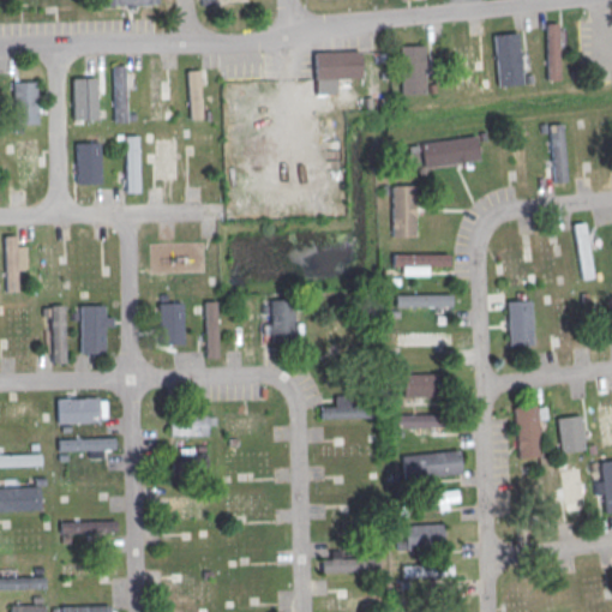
[(561,83),(561,25),(547,25),(547,83),(561,83)]
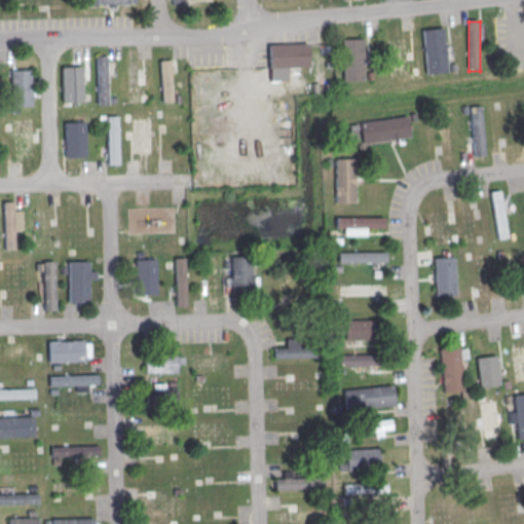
[(427,76),(449,74),(444,29),(423,31),(427,76)]
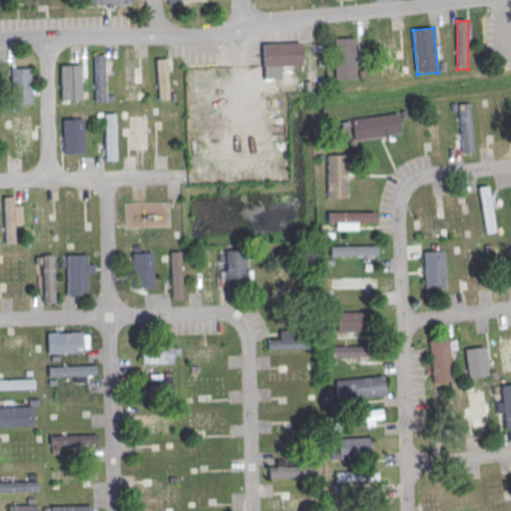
[(356,39),(336,39),(336,79),(356,79),(356,39)]
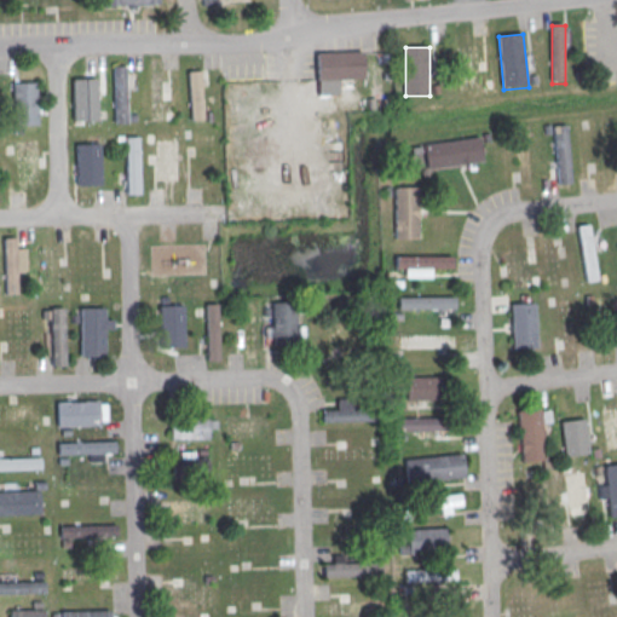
[(460,48),(460,90),(482,90),(482,48),(460,48)]
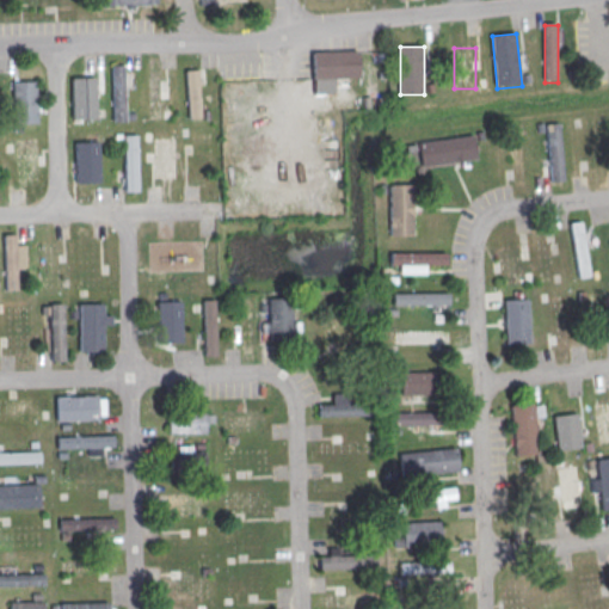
[(314,54),(314,80),(360,80),(360,54),(314,54)]
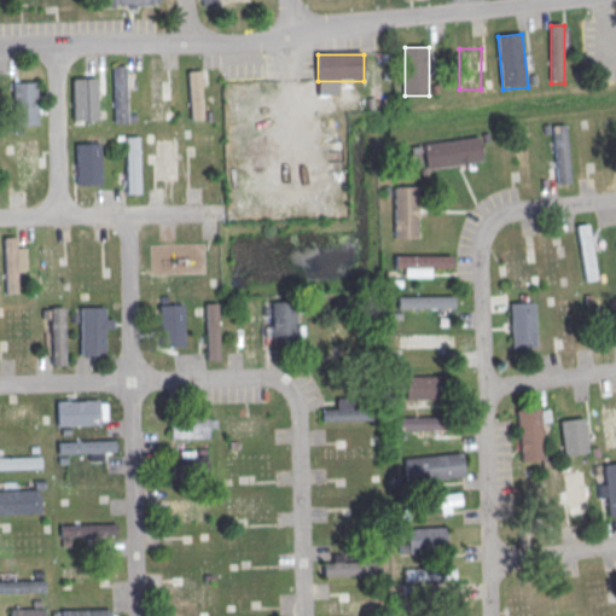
[(151,122),(163,122),(163,64),(151,64),(151,122)]
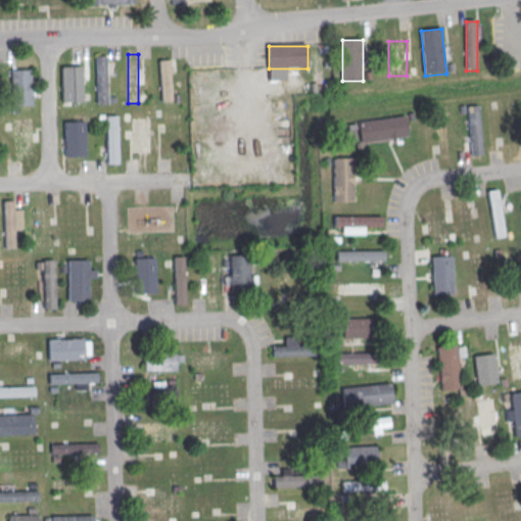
[(107,57),(97,57),(97,105),(107,105),(107,57)]
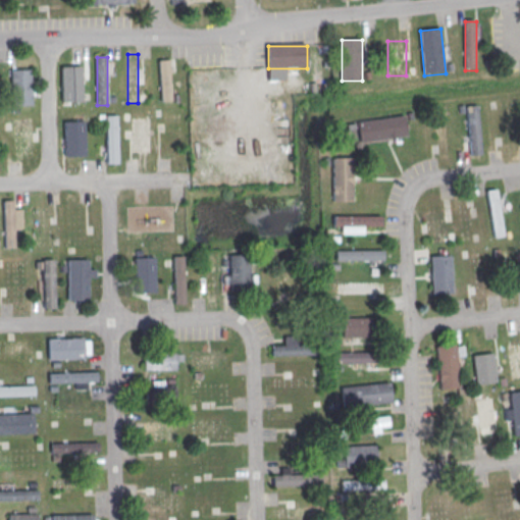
[(162,103),(172,102),(170,61),(160,61),(162,103)]
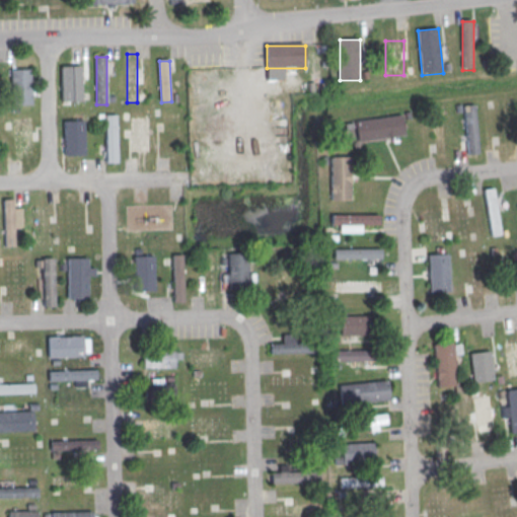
[(33,71),(12,71),(12,107),(33,107),(33,71)]
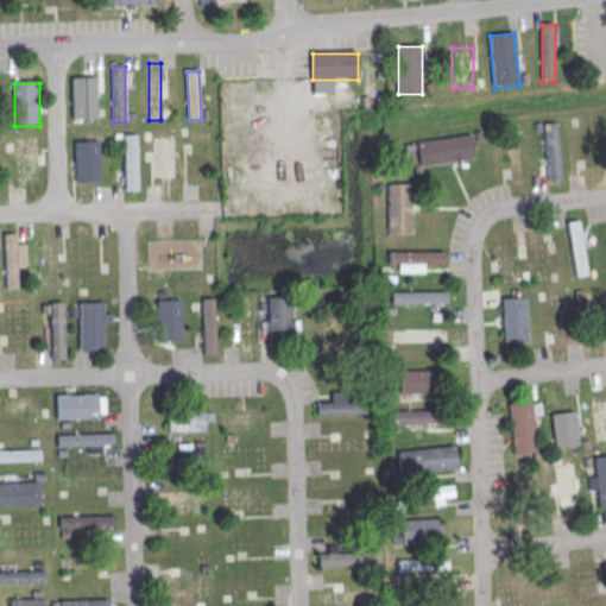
[(560,125),(547,125),(549,182),(562,182),(560,125)]
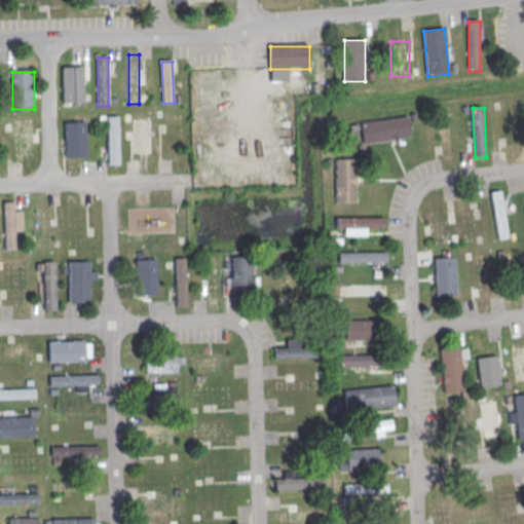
[(119,166),(119,117),(108,117),(108,166),(119,166)]
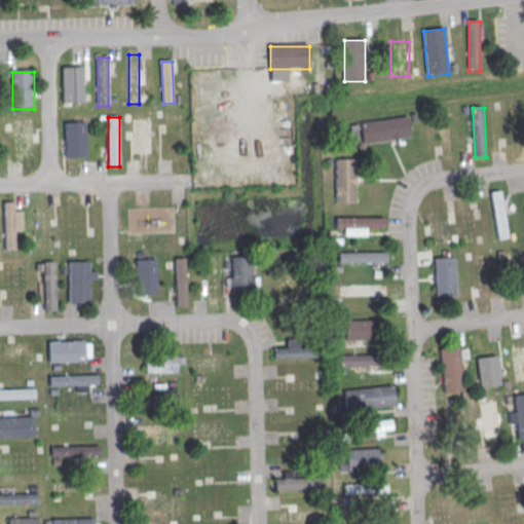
[(411,140),(408,118),(361,124),(363,145),(411,140)]
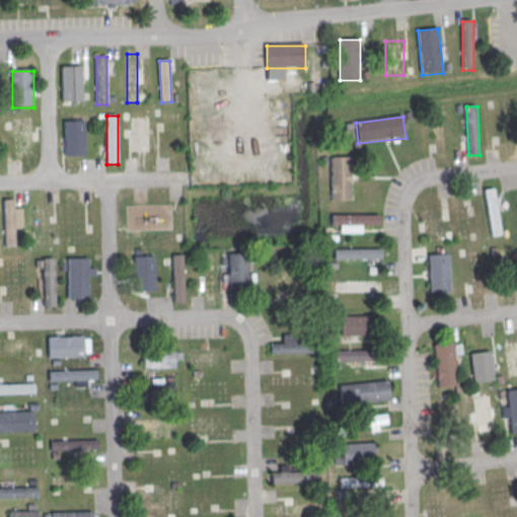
[(14,156),(34,156),(34,118),(14,118),(14,156)]
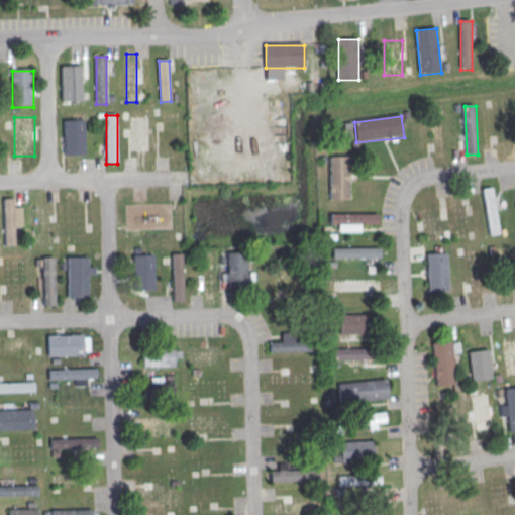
[(150,151),(150,117),(130,117),(130,151),(150,151)]
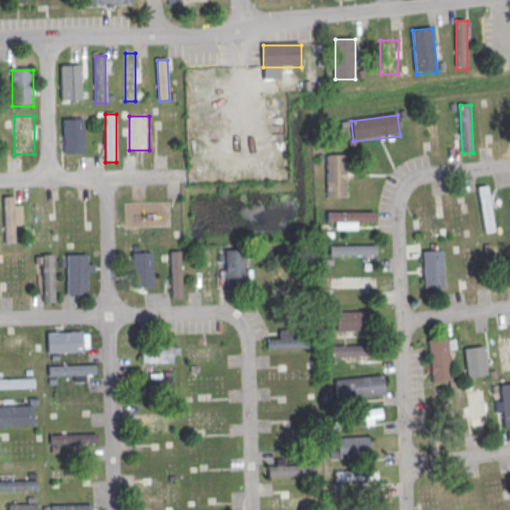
[(327,199),(347,199),(347,156),(327,156),(327,199)]
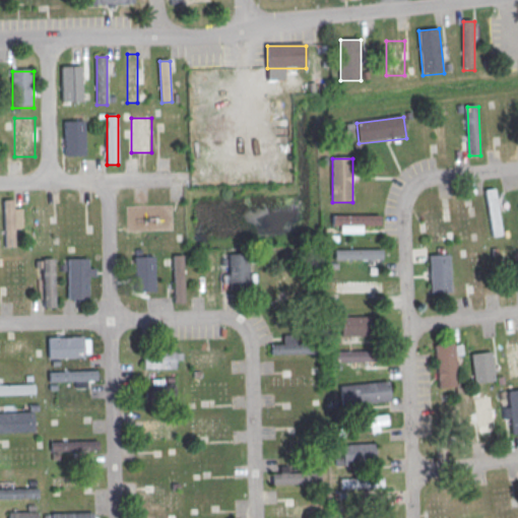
[(486,191),(494,238),(505,237),(497,189),(486,191)]
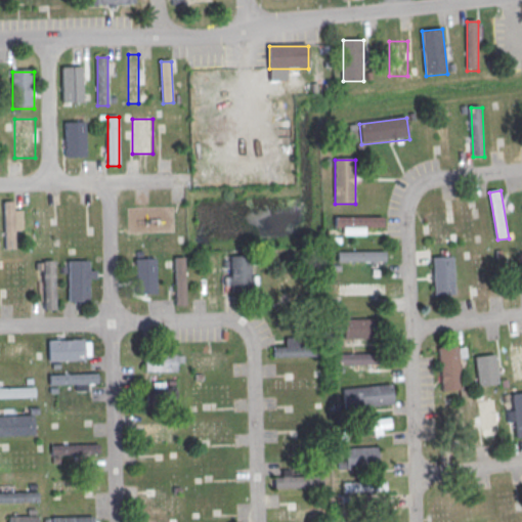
[(16,250),(16,203),(5,203),(5,250),(16,250)]
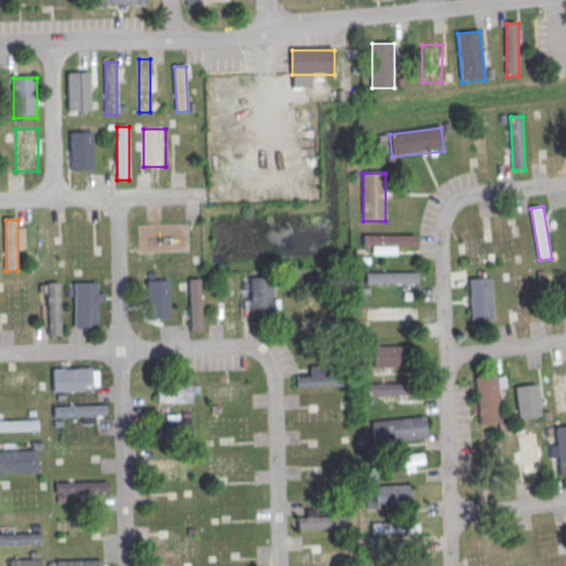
[(465,265),(488,265),(488,243),(494,243),(494,232),(465,232),(465,265)]
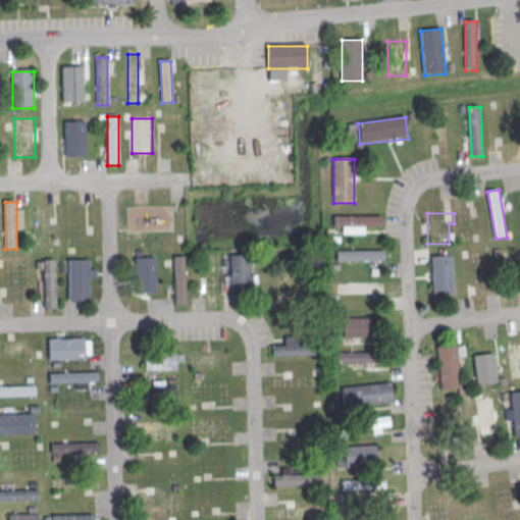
[(364,236),(364,226),(382,226),(382,217),(334,217),(334,226),(344,226),(344,236),(364,236)]
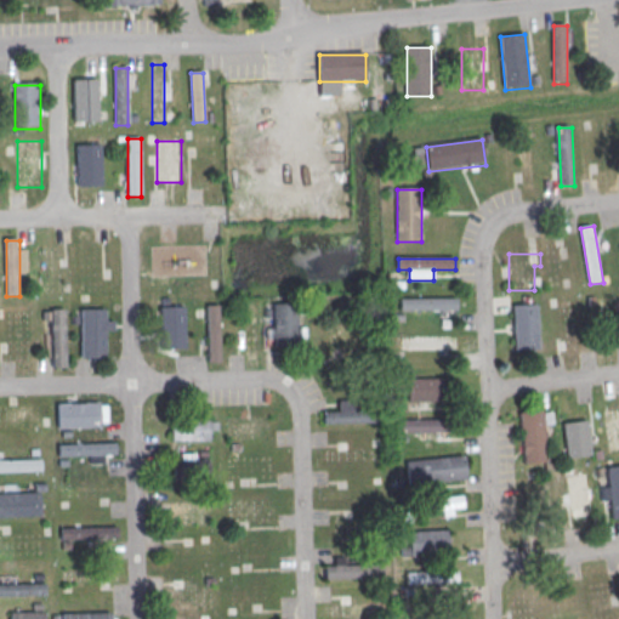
[(458,299),(401,299),(401,312),(458,312),(458,299)]
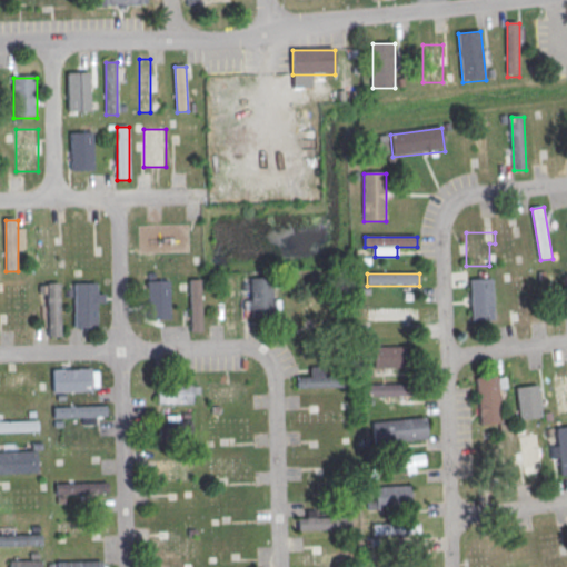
[(565,275),(550,275),(550,326),(565,326),(565,275)]
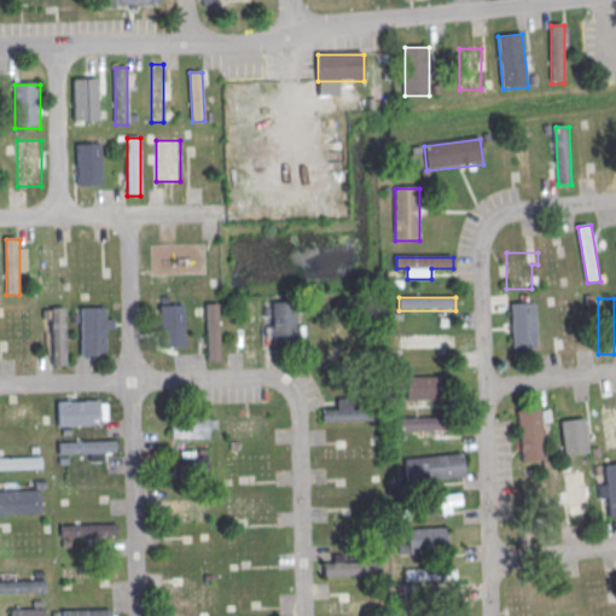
[(559,302),(562,319),(551,320),(557,359),(577,355),(570,300),(559,302)]
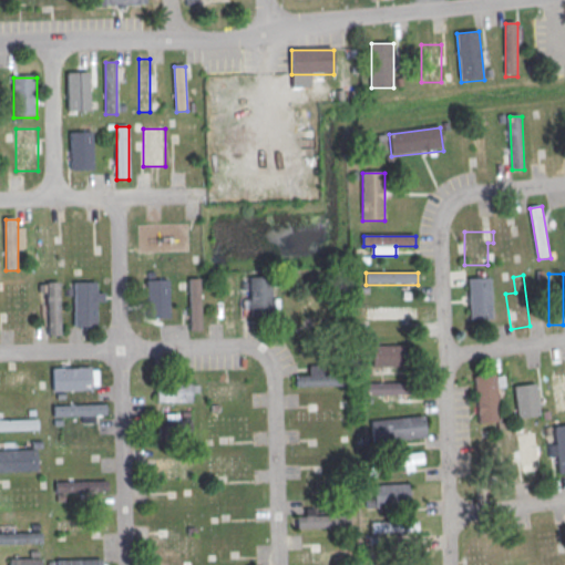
[(236,278),(225,278),(225,330),(236,330),(236,278)]
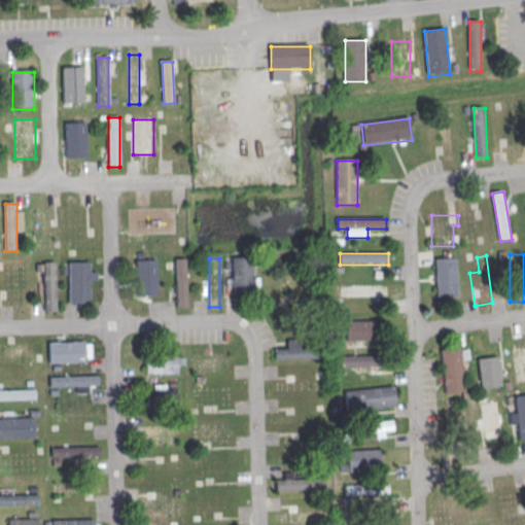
[(252,292),(252,258),(233,258),(233,292),(252,292)]
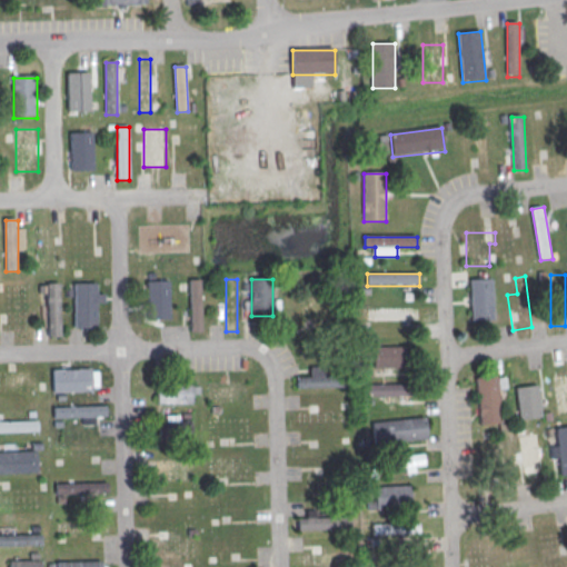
[(494,279),(471,279),(471,321),(494,321),(494,279)]
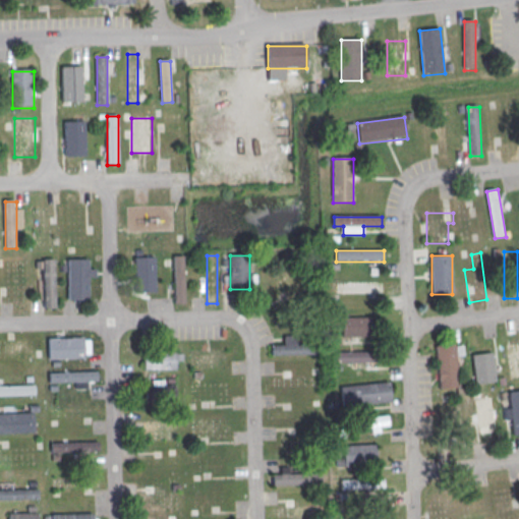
[(174,305),(185,305),(185,256),(174,256),(174,305)]
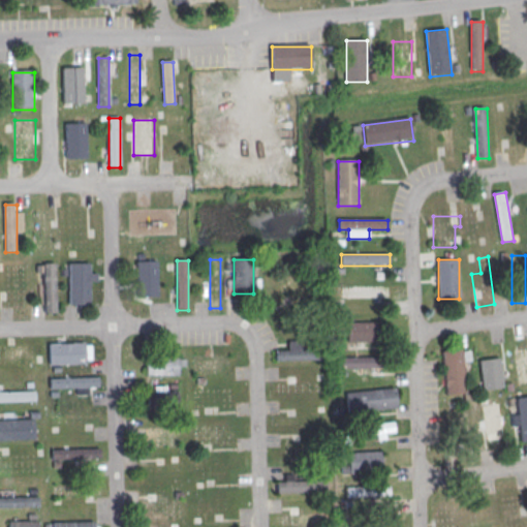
[(91,306),(91,284),(96,284),(96,274),(90,274),(90,264),(69,264),(69,306),(91,306)]
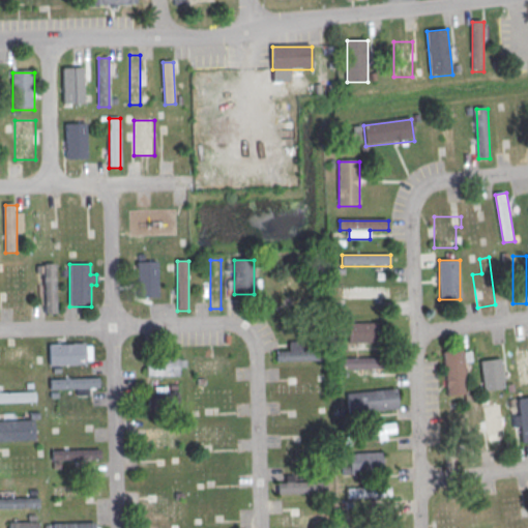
[(57,265),(39,265),(39,275),(46,275),(46,314),(57,314),(57,265)]
